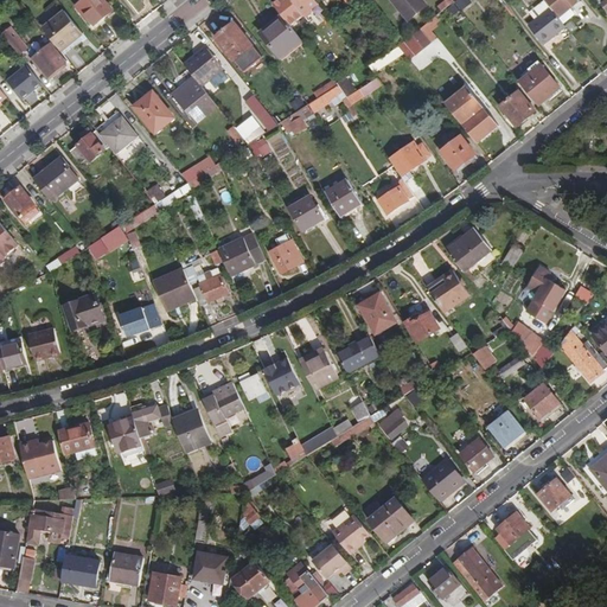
[(95,25),(113,11),(104,0),(83,0),(76,7),(85,20),(89,18),(95,25)]
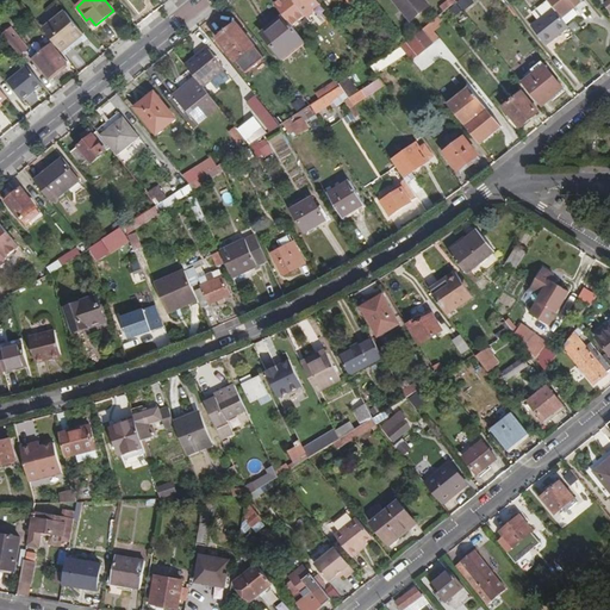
[(317,0),(280,0),(274,5),(282,14),(285,18),(292,26),(321,4),(317,0)]
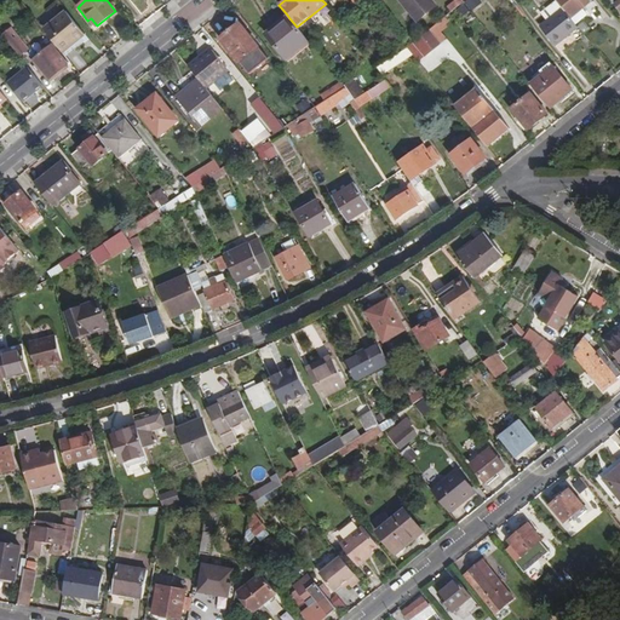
[(400,0),(418,22),(436,7),(430,0),(400,0)]
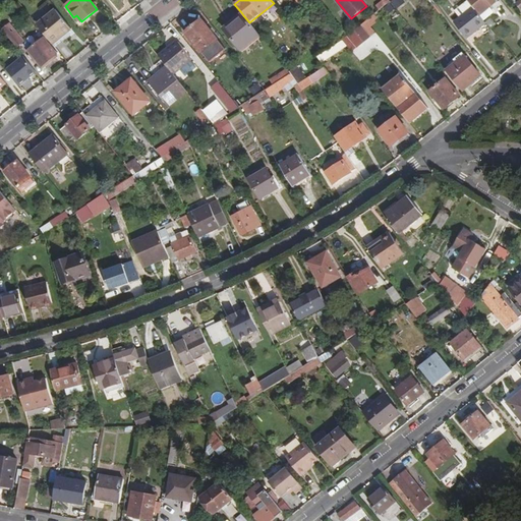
[(380,11),(390,2),(388,0),(383,0),(375,6),(380,11)]
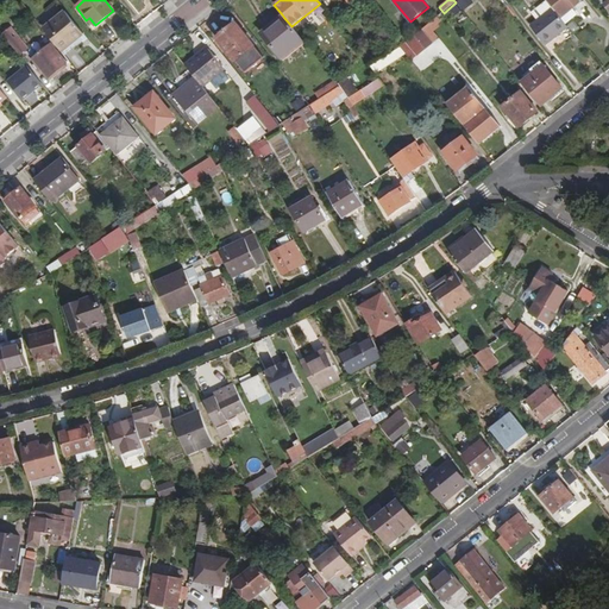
[(578,0),(546,0),(553,8),(565,24),(577,14),(572,8),(579,1),(578,0)]
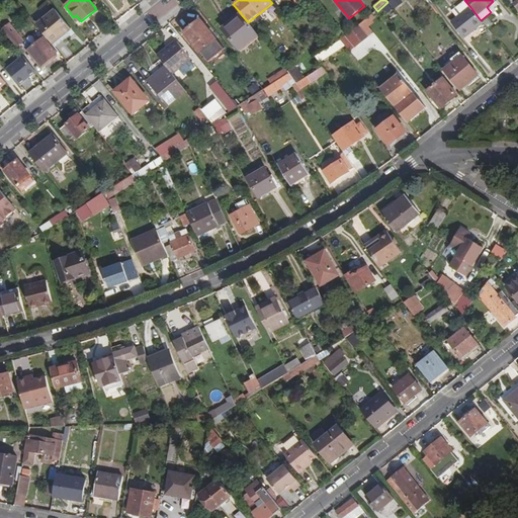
[(481,20),(470,7),(451,22),(464,37),(483,23),(481,20)]
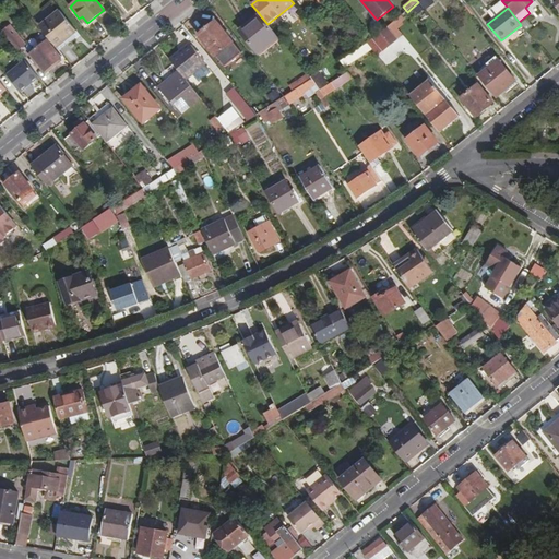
[(39,26),(50,39),(57,48),(76,32),(60,11),(39,26)]
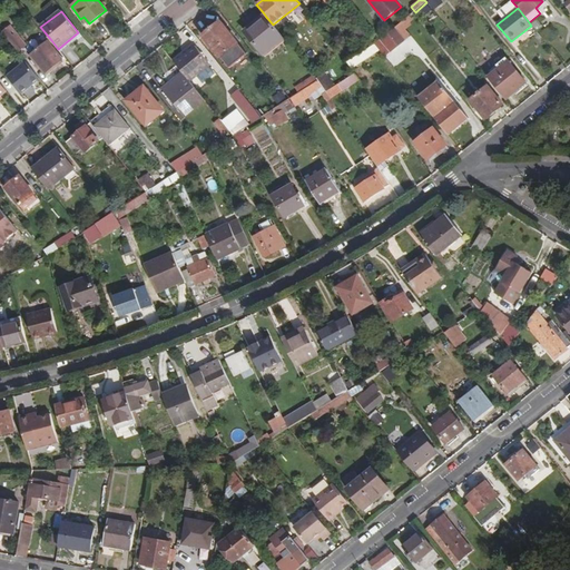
[(266,17),(264,13),(244,30),(248,36),(259,27),(257,23),(266,17)]
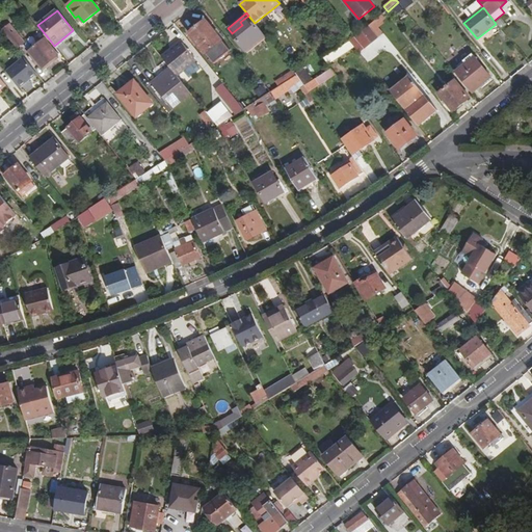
[(242,25),(232,33),(246,51),(265,35),(255,23),(248,16),(240,22),(242,25)]
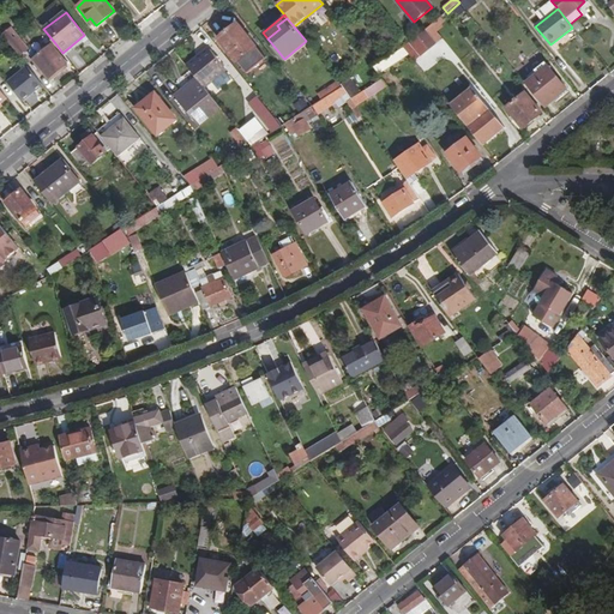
[(579,22),(572,28),(578,35),(585,29),(579,22)]
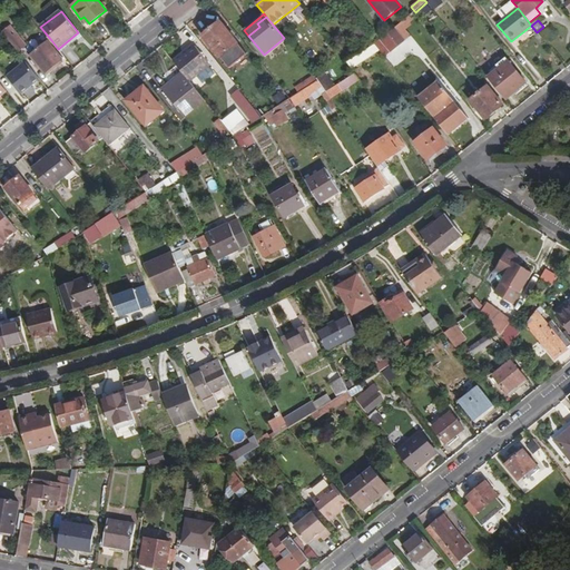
[(246,53),(220,21),(203,35),(229,68),(246,53)]
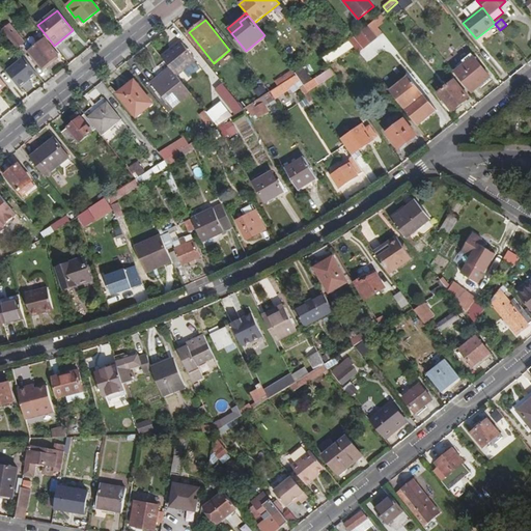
[(2,30),(17,49),(24,43),(9,25),(2,30)]
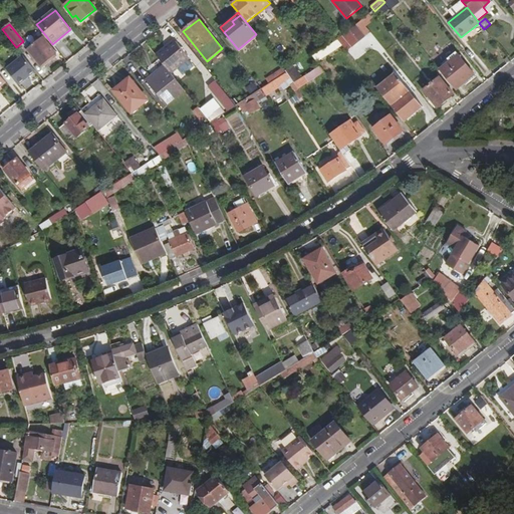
[(356,25),(343,36),(352,47),(365,37),(356,25)]
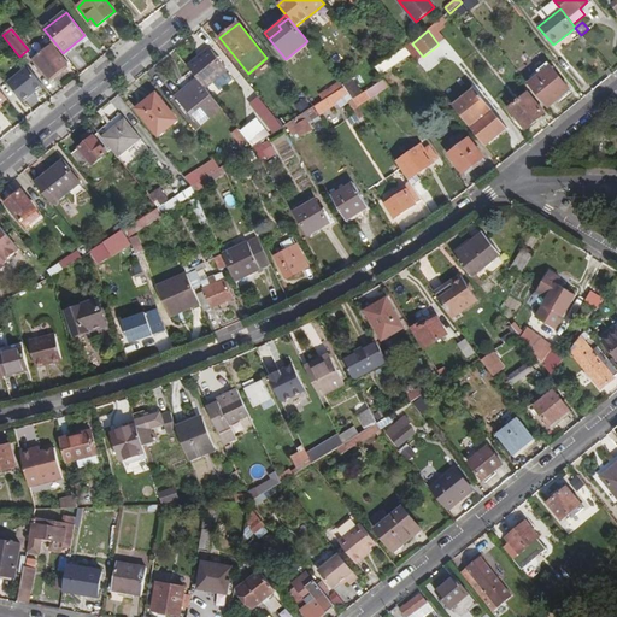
[(307,41),(286,59),(287,62),(310,43),(307,41)]
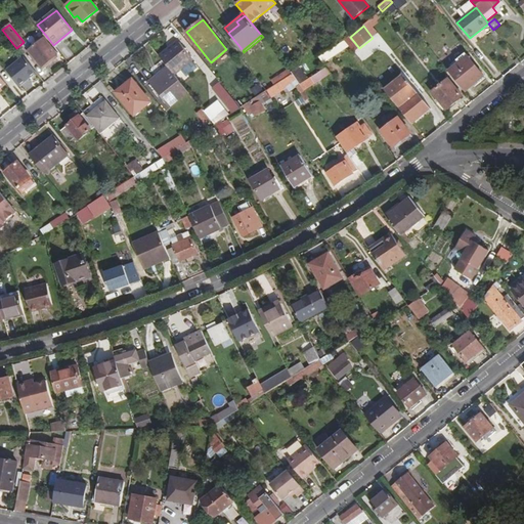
[(43,68),(59,53),(53,45),(47,37),(30,51),(43,68)]
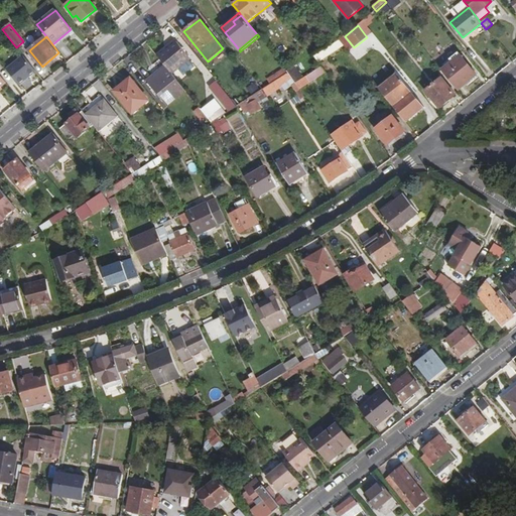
[(176,39),(166,48),(168,50),(178,42),(176,39)]
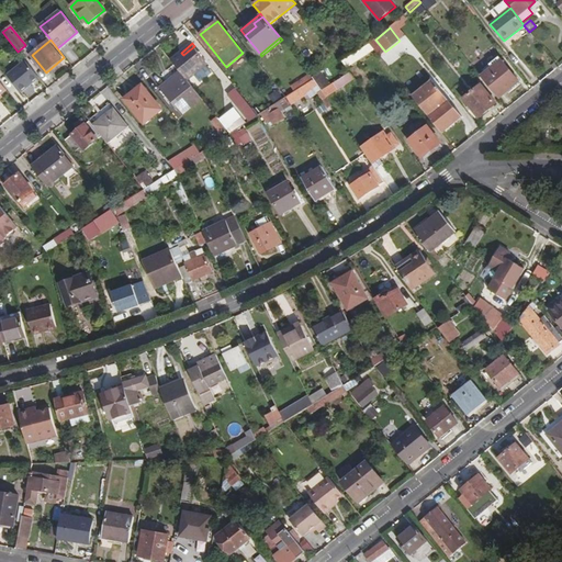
[(374,49),(370,44),(360,51),(343,62),(348,68),(374,49)]
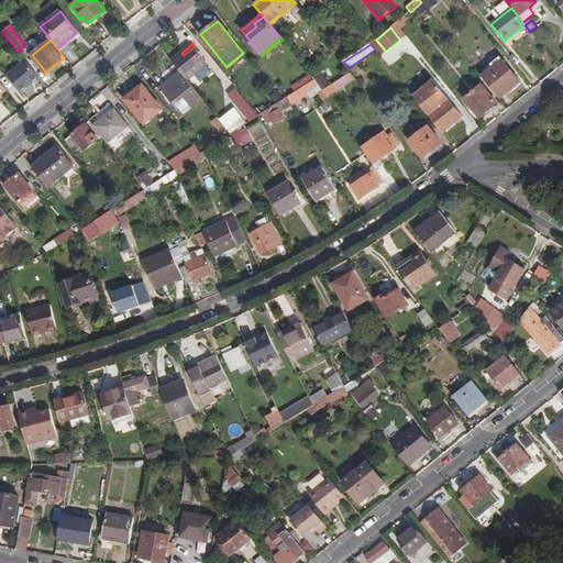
[(181,53),(172,61),(180,72),(188,81),(209,64),(195,46),(184,55),(181,53)]
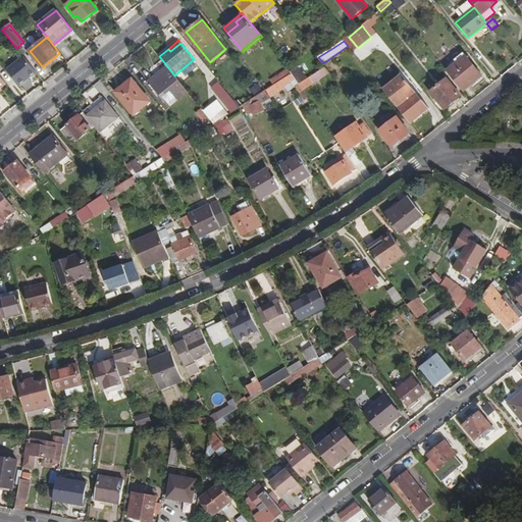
[(456,59),(458,62),(466,56),(463,53),(456,59)]
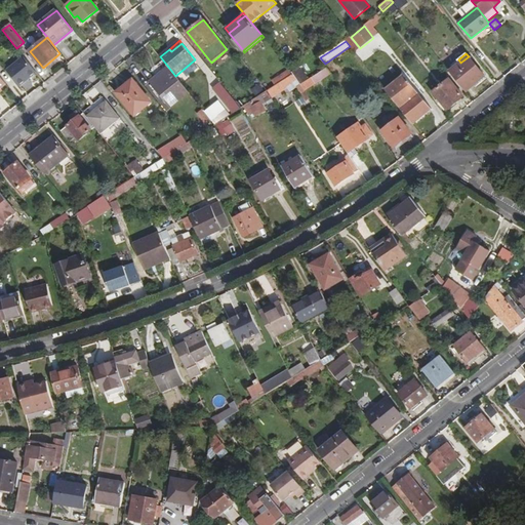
[(24,56),(6,71),(19,86),(36,73),(24,56)]
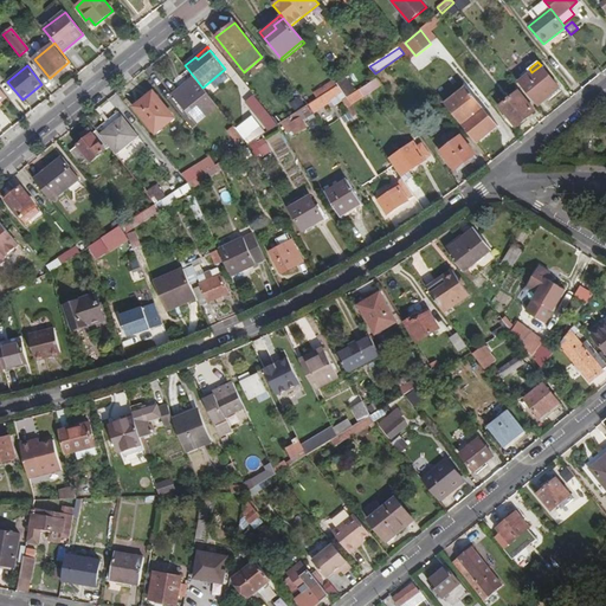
[(532,72),(519,83),(537,105),(547,97),(549,100),(552,98),(550,96),(559,88),(541,65),(532,72)]
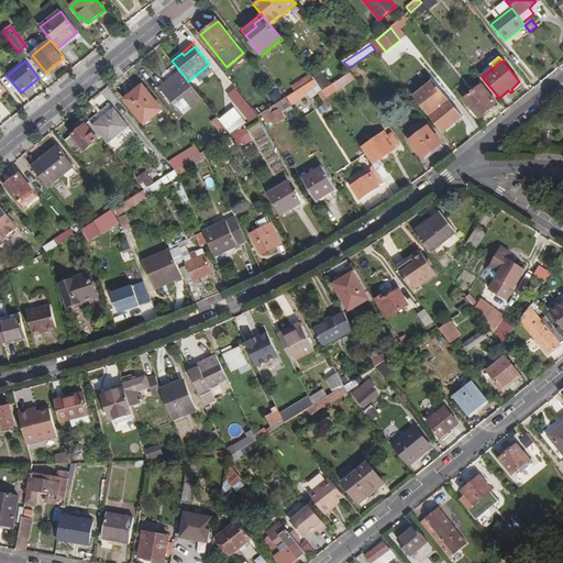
[(312,77),(315,80),(319,87),(322,91),(333,86),(321,70),(312,77)]
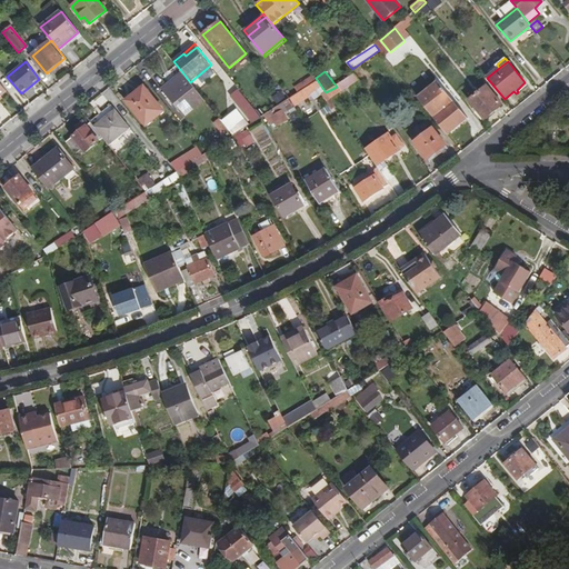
[(190,82),(182,72),(161,88),(180,111),(200,95),(190,82)]
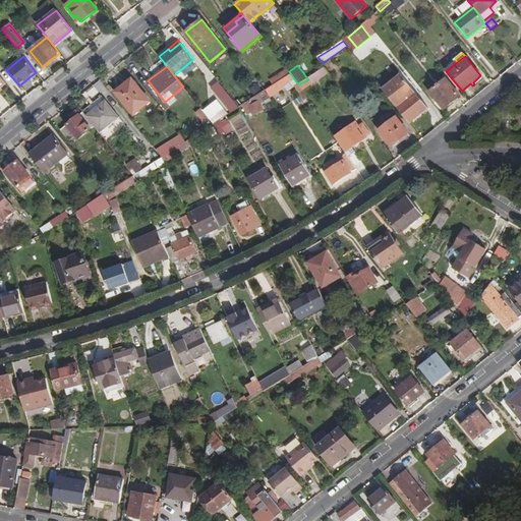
[(308,79),(298,84),(302,91),(330,73),(326,67),(308,79)]
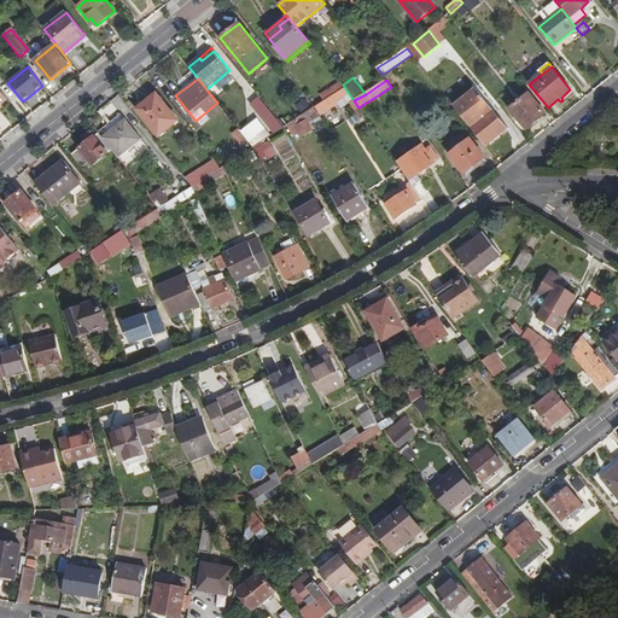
[(345,88),(314,108),(320,115),(350,95),(345,88)]
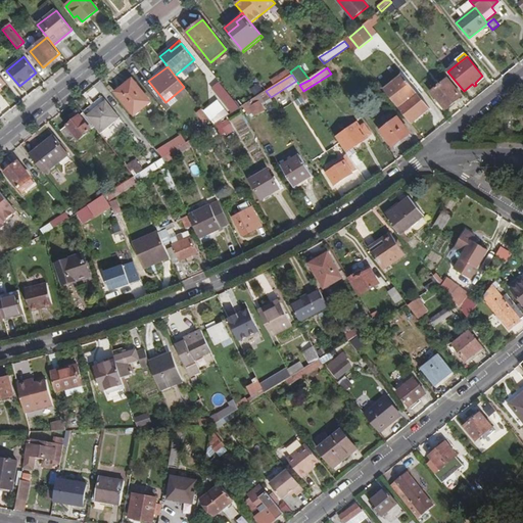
[(403,75),(384,90),(412,124),(430,108),(424,100),(416,107),(410,100),(418,94),(403,75)]
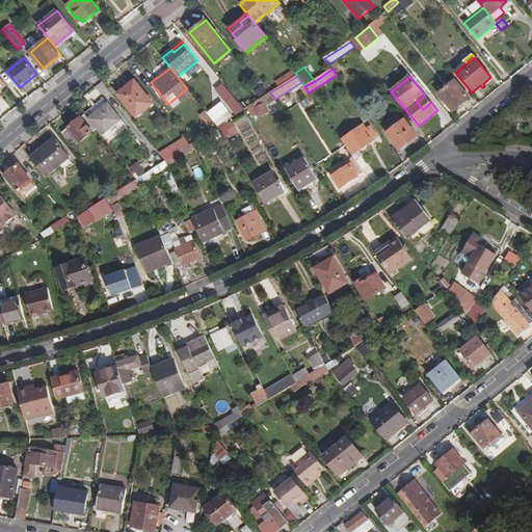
[(135,81),(124,90),(125,92),(121,96),(137,116),(153,104),(135,81)]
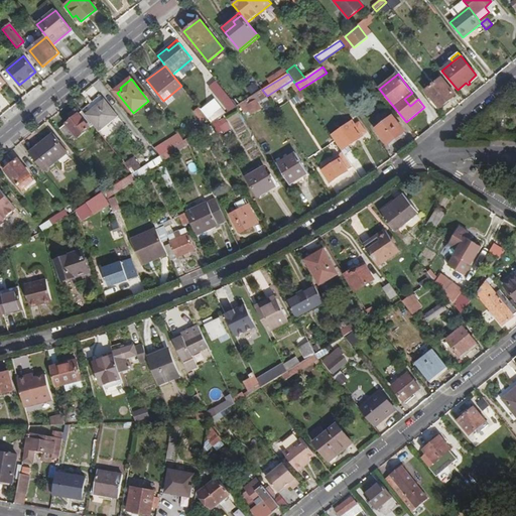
[(434,101),(440,108),(456,95),(442,79),(426,91),(432,99),(430,101),(432,103),(434,101)]
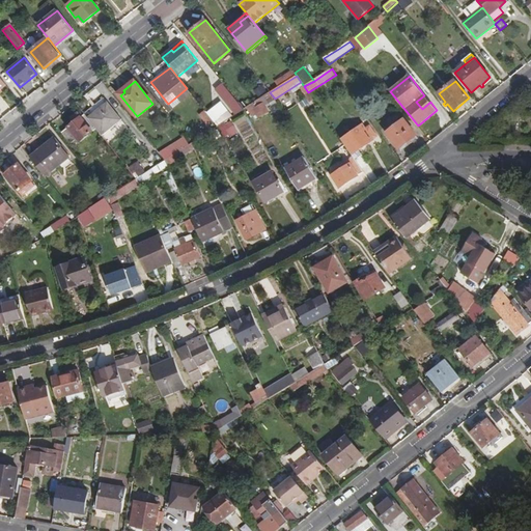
[(270,92),(264,85),(240,104),(244,110),(247,108),(270,93),(270,92)]
